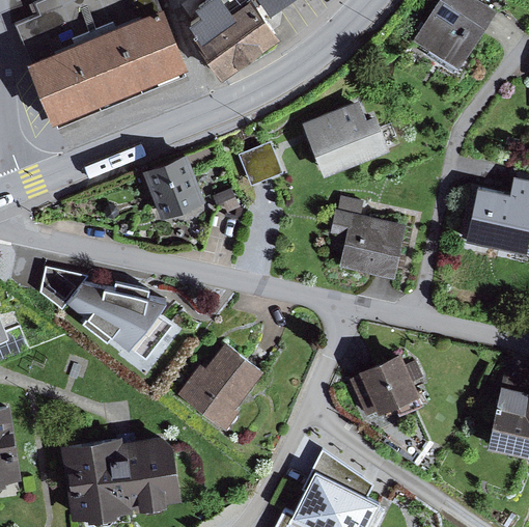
[(14,24),(28,59),(156,7),(152,0),(42,0),(32,4),(36,15),(14,24)]
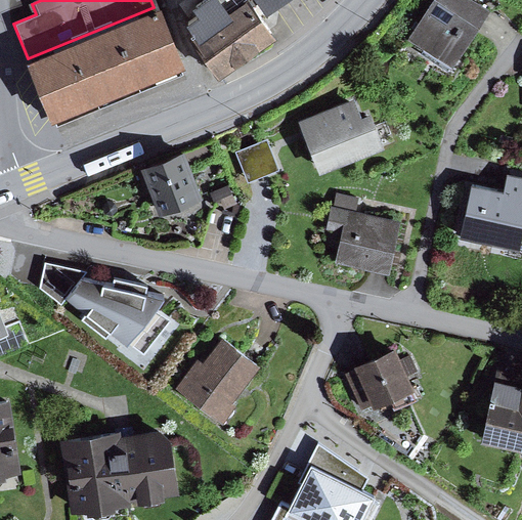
[(182,22),(217,78),(280,40),(264,14),(254,0),(194,0),(188,4),(194,14),(182,22)]
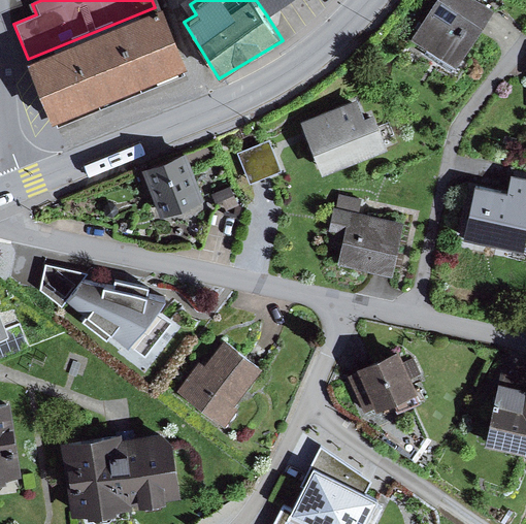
[(256,0),(266,14),(286,0),(256,0)]
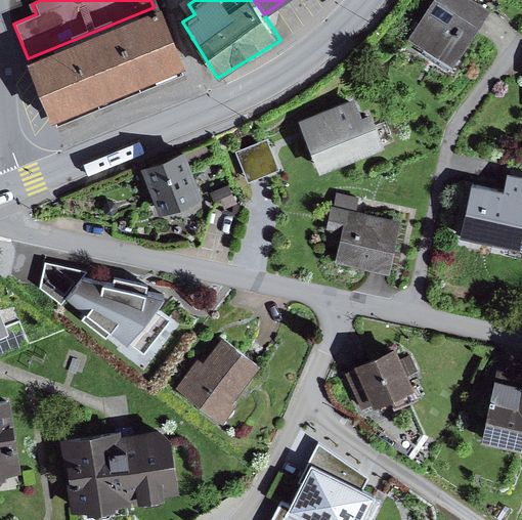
[(432,0),(407,38),(451,68),(488,12),(469,0),(432,0)]
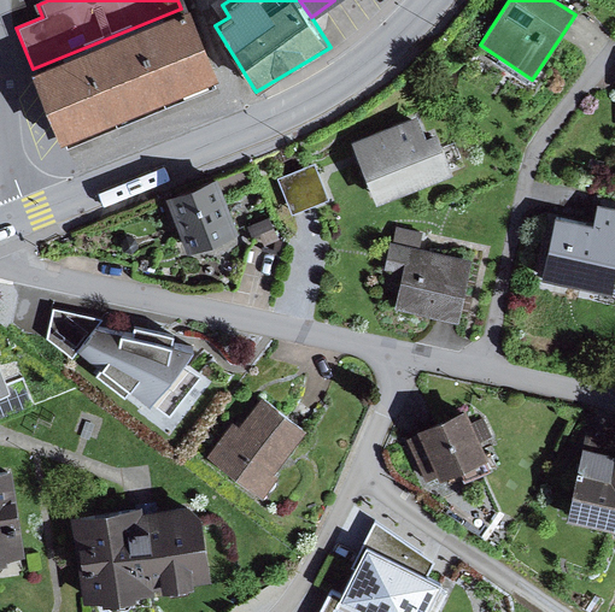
[(181,9),(33,69),(60,139),(218,76),(191,7),(181,9)]
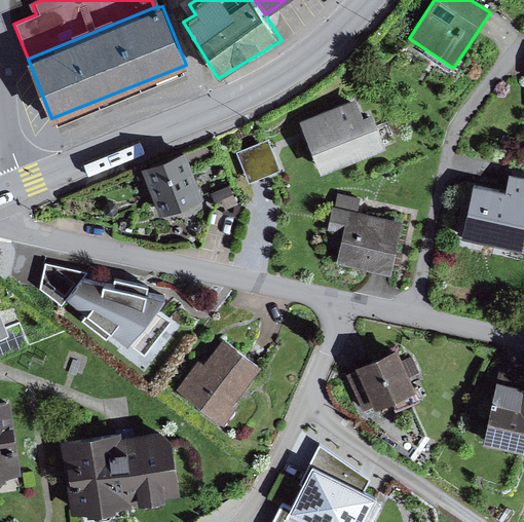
[(356,101),(299,124),(320,175),(385,147),(371,114),(362,118),(356,101)]
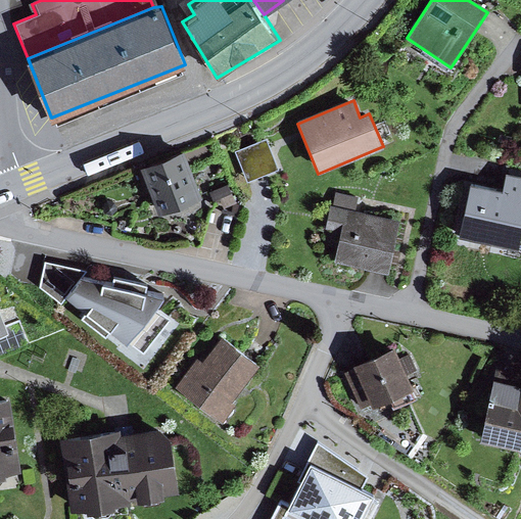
[(266,139),(234,152),(246,182),(278,170),(266,139)]
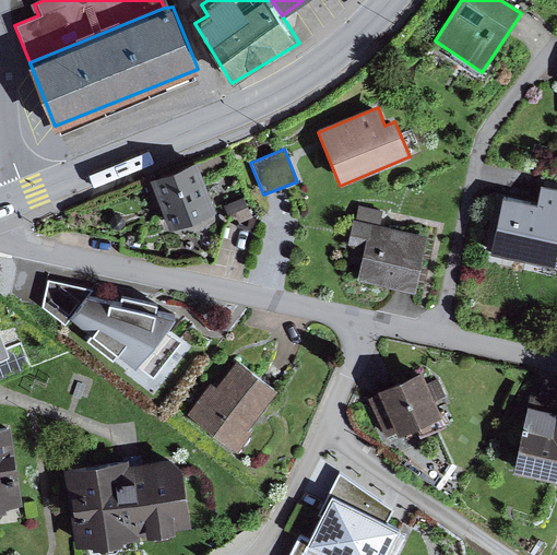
[(220,155),(196,165),(201,177),(225,167),(220,155)]
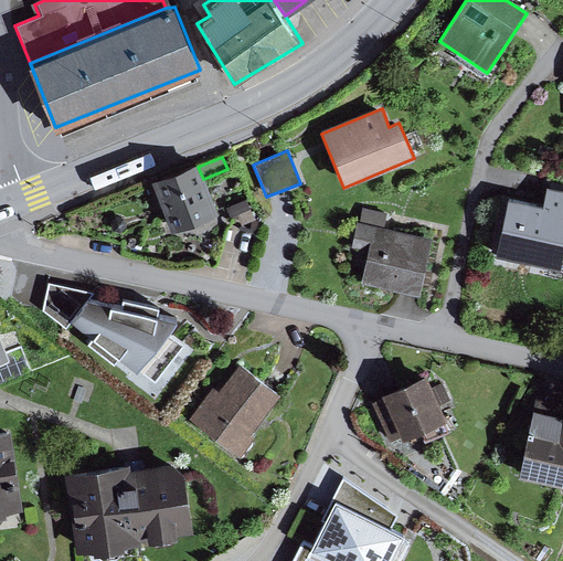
[(198,165),(151,183),(170,231),(216,212),(203,179),(198,167),(198,165)]
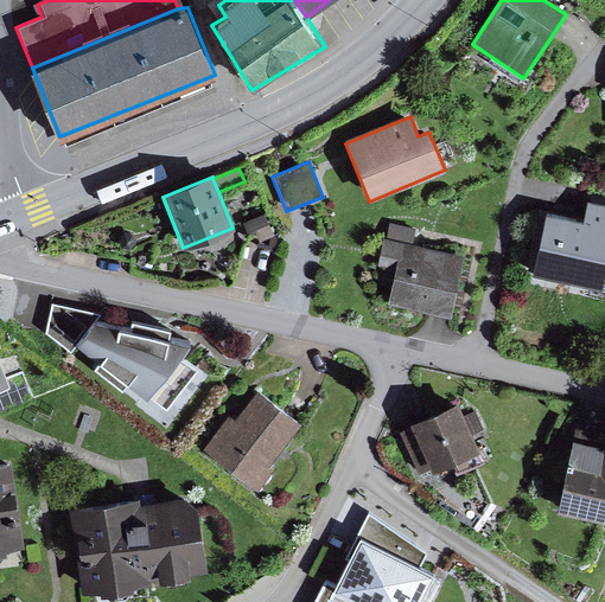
[(583,218),(547,210),(534,268),(599,283),(604,256),(604,204),(586,200),(583,218)]
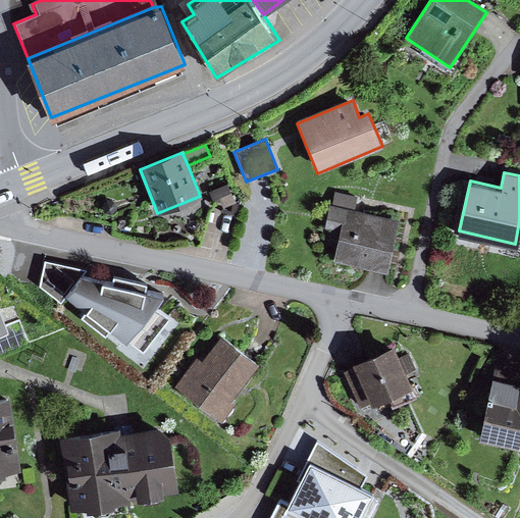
[(218,201),(221,210),(232,206),(225,188),(208,195),(211,204),(218,201)]
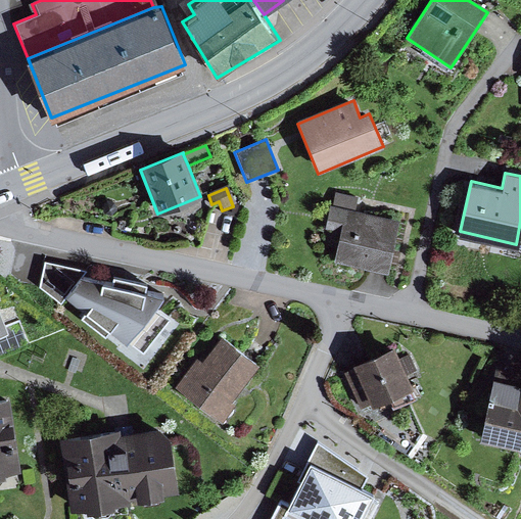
[(357,201),(332,195),(325,230),(340,233),(334,263),(386,274),(397,223),(354,214),(357,201)]
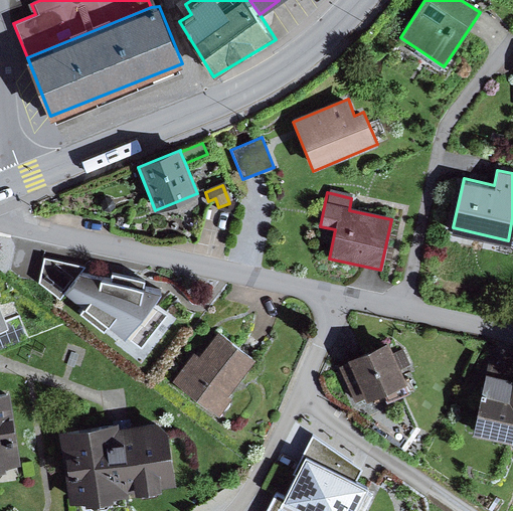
[(63,294),(79,274),(84,269),(42,260),(37,285),(58,302),(63,294)]
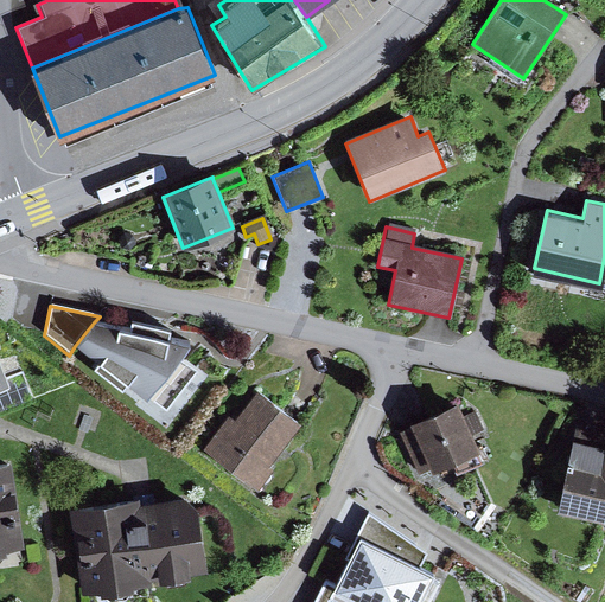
[(126,383),(165,415),(196,375),(177,359),(189,345),(167,337),(167,330),(128,322),(127,328),(94,322),(75,346),(97,363),(91,369),(120,390),(126,383)]
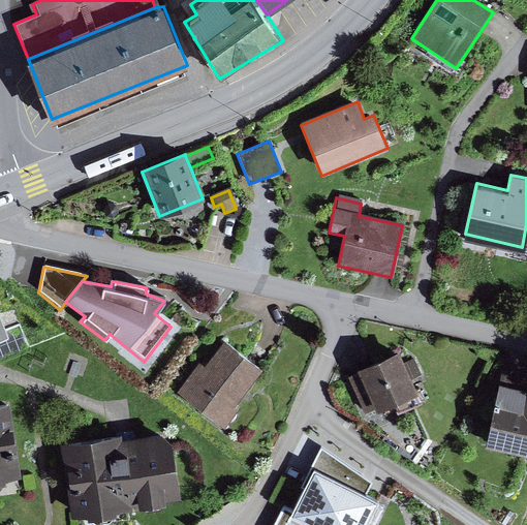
[(0,334),(21,327),(2,286),(0,285),(0,334)]
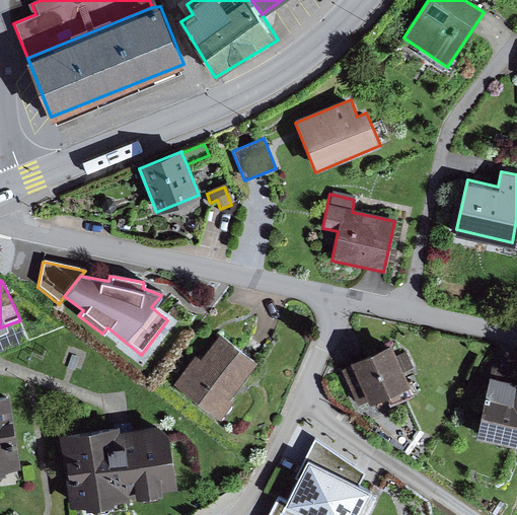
[(172,383),(218,419),(232,400),(227,397),(255,361),(219,334),(199,359),(194,355),(172,383)]
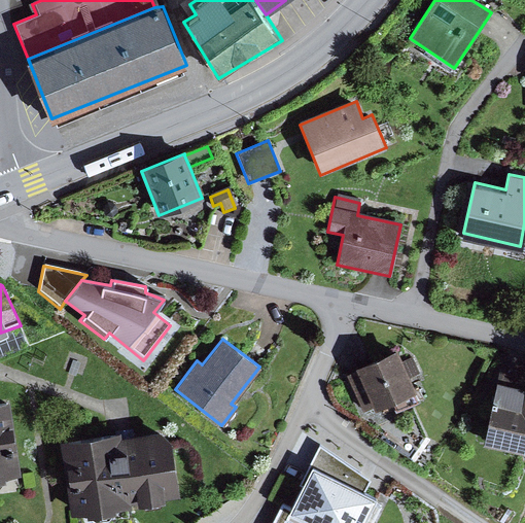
[(345,380),(362,417),(389,405),(394,415),(421,403),(395,349),(353,370),(356,375),(345,380)]
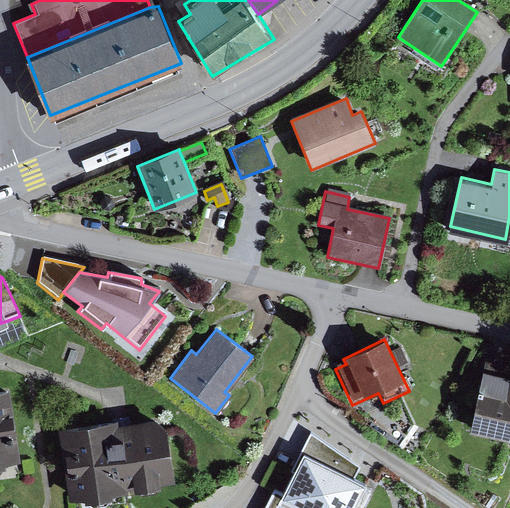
[(509,365),(485,360),(470,427),(509,435),(509,365)]
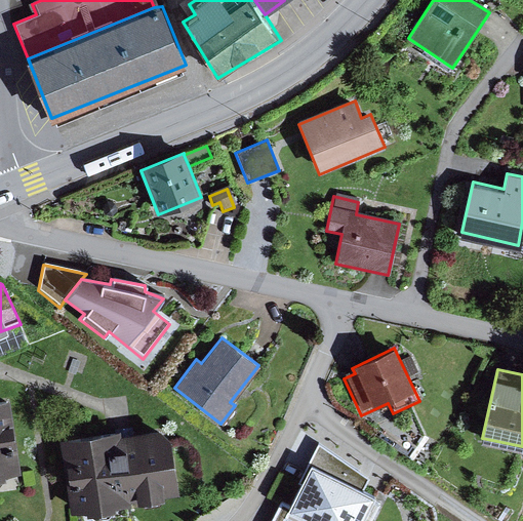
[(0,477),(18,474),(9,400),(0,401),(0,477)]
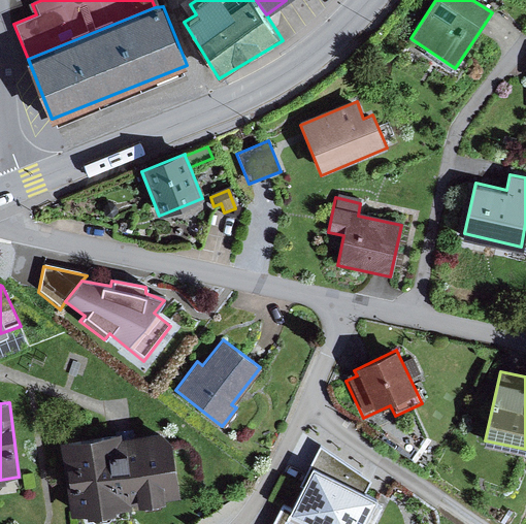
[(119,436),(61,445),(63,457),(73,519),(87,517),(87,519),(116,515),(114,511),(129,509),(128,501),(137,500),(138,503),(164,499),(163,497),(179,495),(171,444),(158,434),(124,439),(119,440),(119,436)]
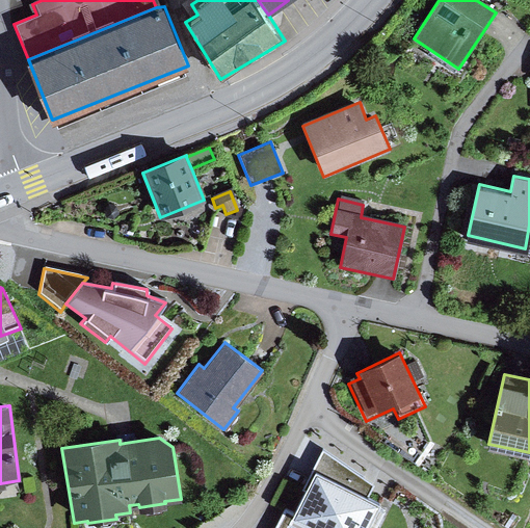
[(374,486),(321,452),(292,515),(288,525),(293,527),(375,527),(383,513),(376,510),(378,505),(368,499),(374,486)]
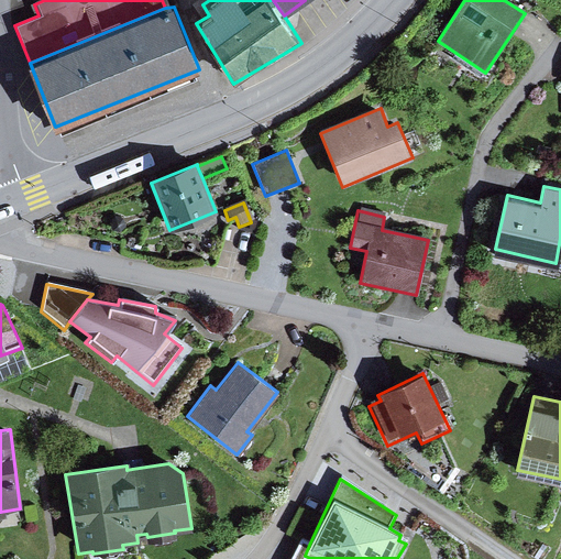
[(310,558),(305,556),(309,545),(300,540),(290,558),(310,558)]
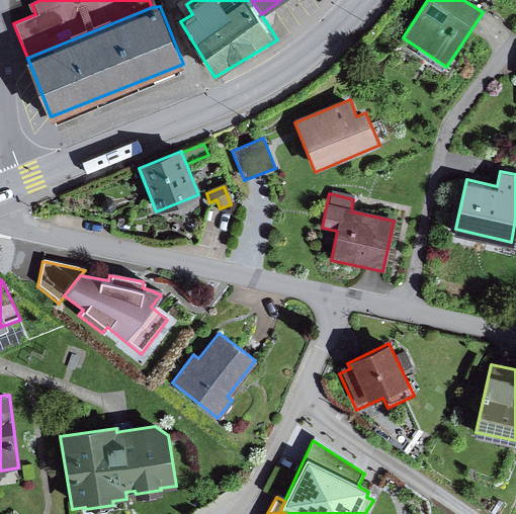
All buildings are outlined.
